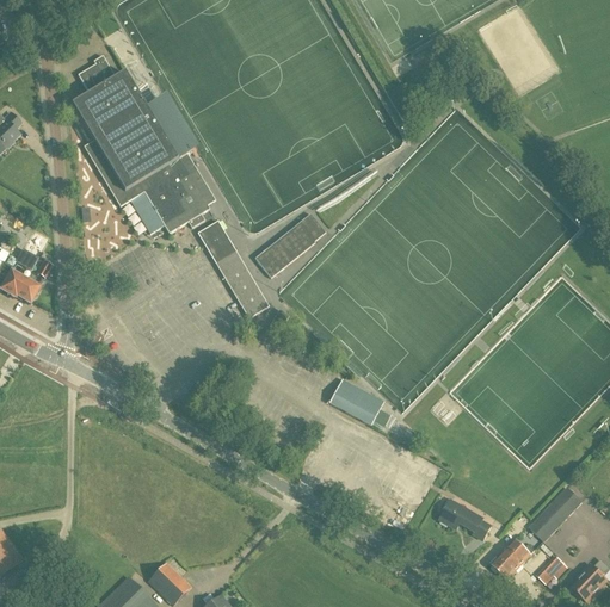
[(115,76),(102,55),(92,60),(94,63),(76,74),(88,93),(72,104),(93,140),(82,146),(118,206),(129,200),(148,233),(162,224),(168,233),(188,221),(191,227),(203,220),(199,214),(209,208),(207,204),(214,199),(186,154),(177,160),(123,72),(115,76)]
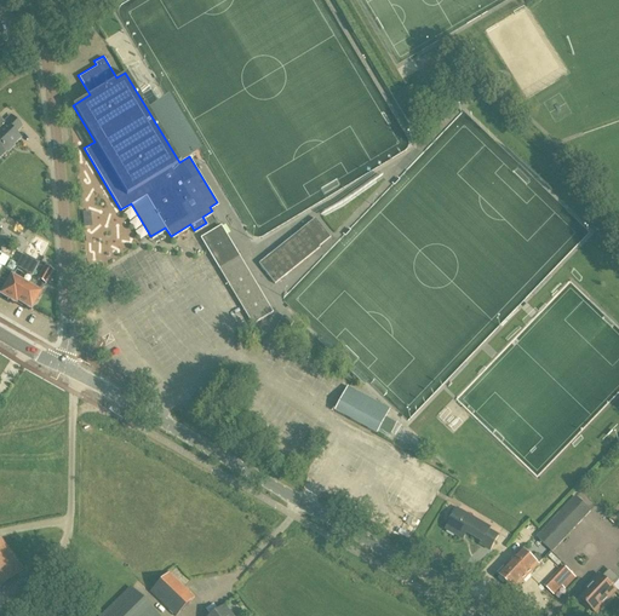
[(204,148),(171,93),(153,104),(184,159),(204,148)]
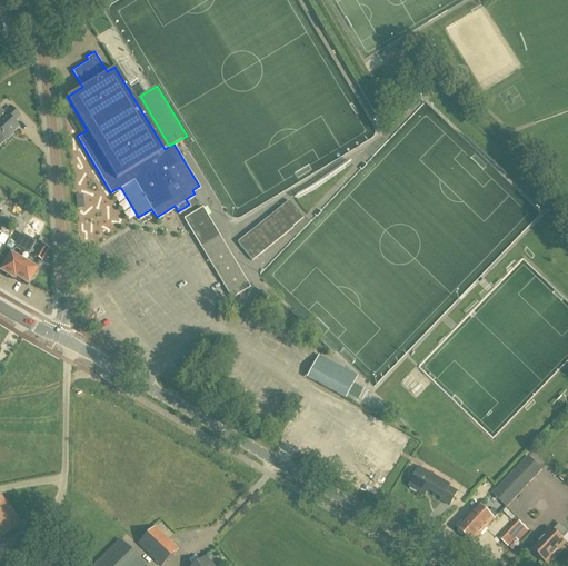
[(19,113),(9,102),(2,109),(0,106),(0,140),(17,125),(13,120),(19,113)]
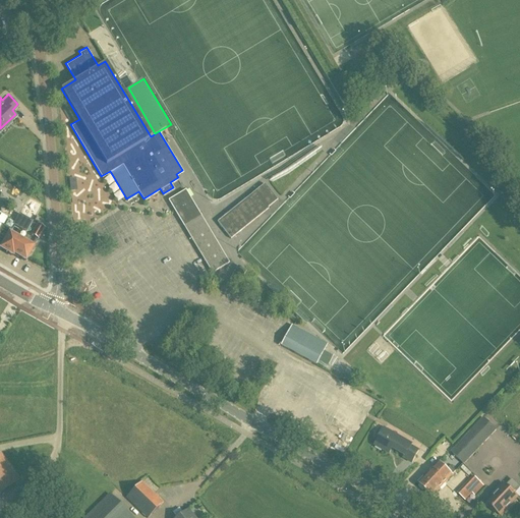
[(13,193),(22,197),(27,186),(18,182),(13,193)]
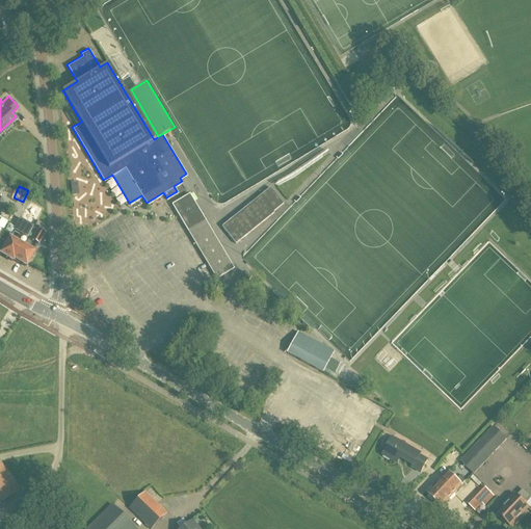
[(188,192),(170,203),(186,228),(186,229),(216,278),(233,266),(204,218),(188,192)]
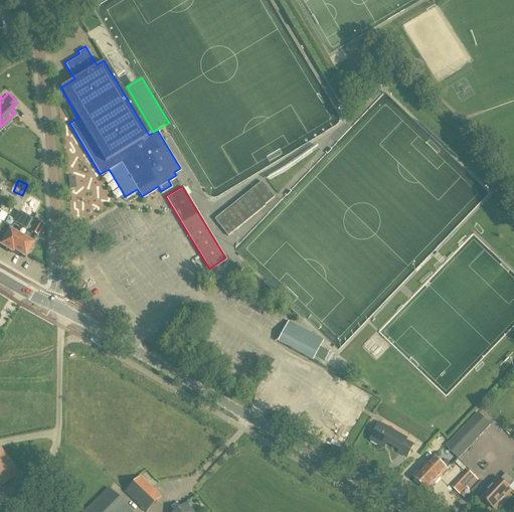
[(31,216),(18,208),(12,219),(25,227),(31,216)]
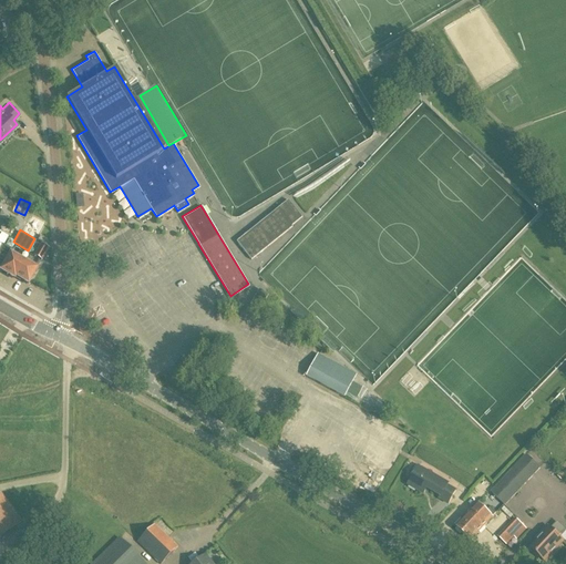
[(50,238),(42,234),(39,233),(37,238),(40,239),(47,244),(50,238)]
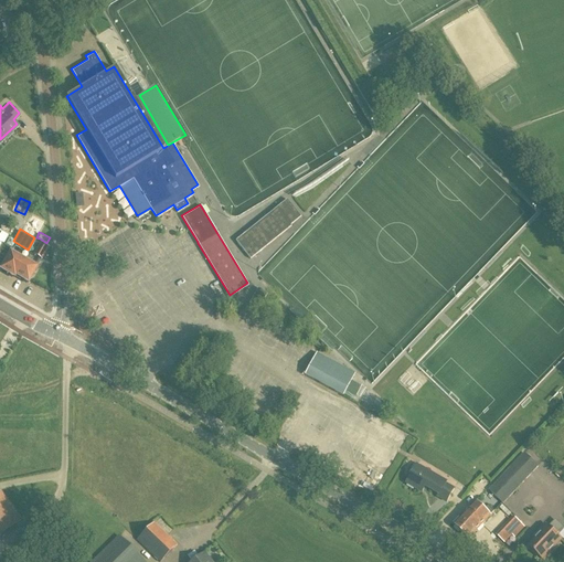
[(48,244),(46,243),(40,239),(32,252),(41,256),(48,244)]
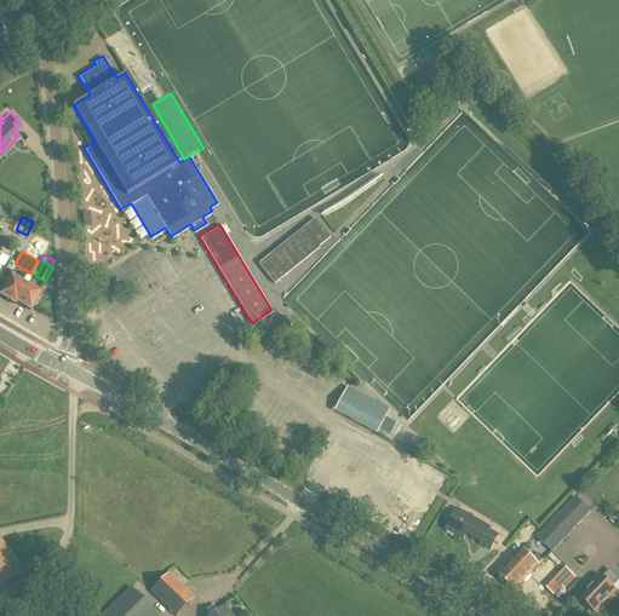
[(39,291),(43,283),(15,268),(12,271),(3,266),(0,265),(0,293),(15,301),(16,299),(30,308),(39,291)]
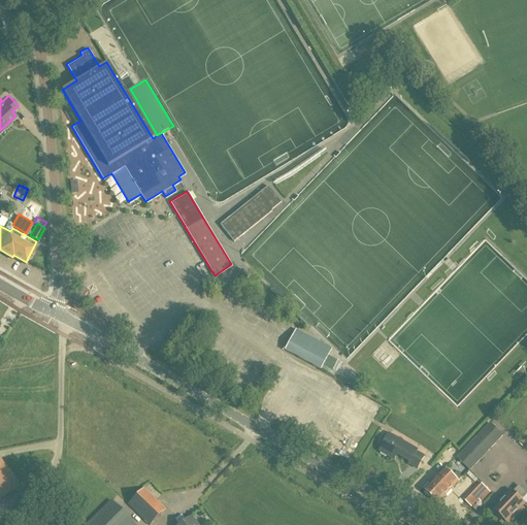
[(319,367),(330,347),(295,328),(284,348),(319,367)]
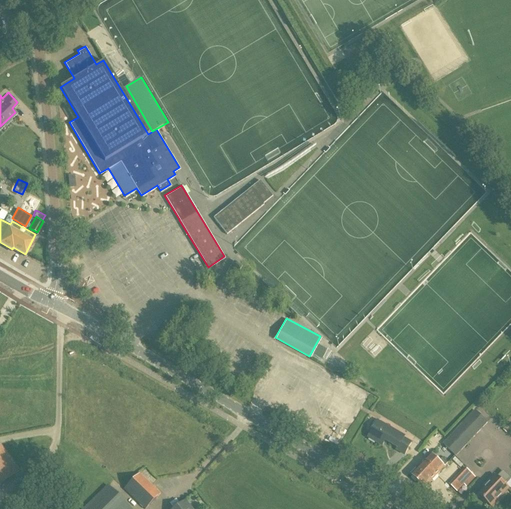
[(459,425),(471,437),(487,420),(474,408),(459,425)]
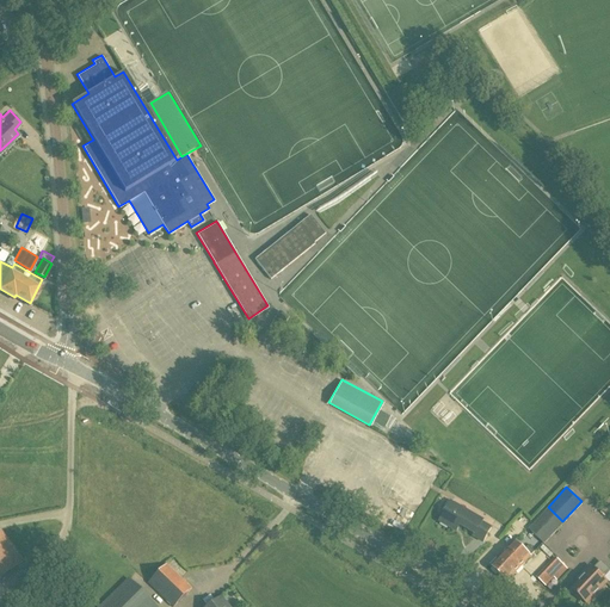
[(450,500),(448,499),(447,499),(442,508),(442,509),(444,511),(438,520),(450,527),(454,521),(473,532),(472,534),(482,540),(492,525),(482,519),(482,518),(450,499),(450,500)]
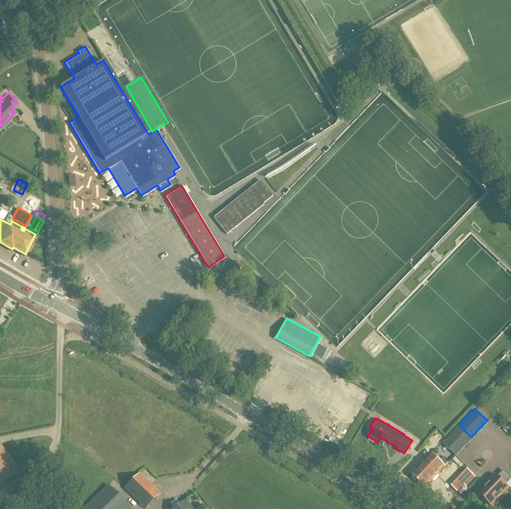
[(455,454),(471,437),(459,425),(443,442),(455,454)]
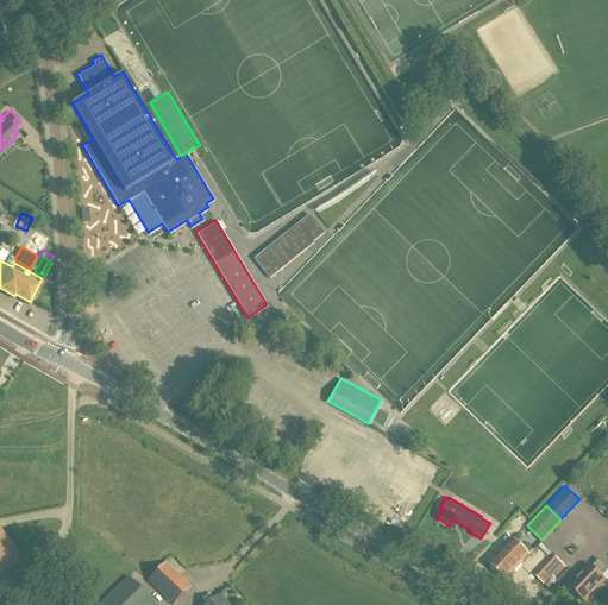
[(516,553),(522,559),(532,549),(526,542),(522,546),(512,537),(501,548),(509,556),(513,552),(514,554),(516,553)]
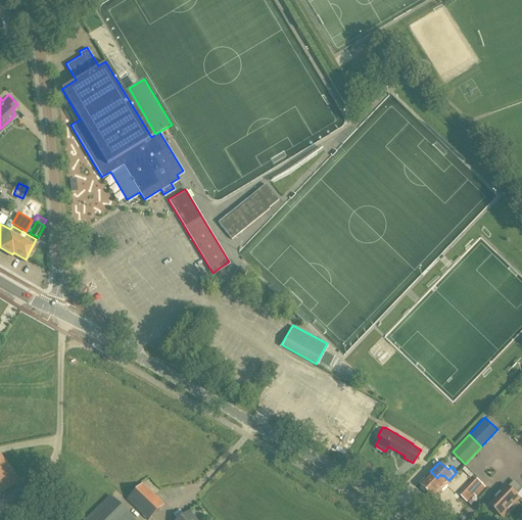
[(1,466),(0,466),(0,483),(2,486),(3,488),(13,481),(1,466)]
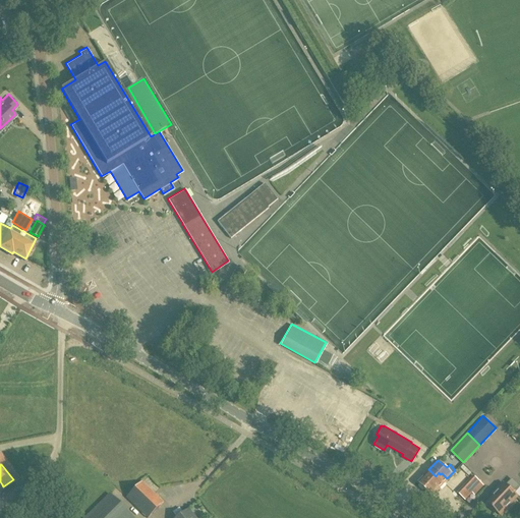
[(431,495),(447,478),(442,473),(440,474),(439,472),(436,476),(428,469),(417,481),(431,495)]
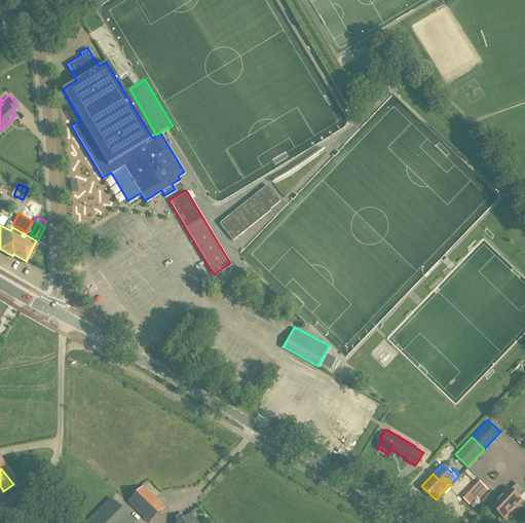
[(478,497),(487,488),(477,478),(460,495),(469,502),(476,495),(478,497)]
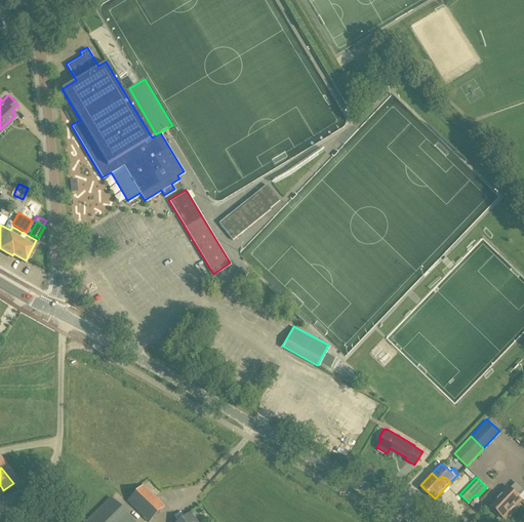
[(498,492),(501,494),(491,506),(504,517),(521,498),(517,494),(522,488),(515,482),(510,488),(507,484),(498,492)]
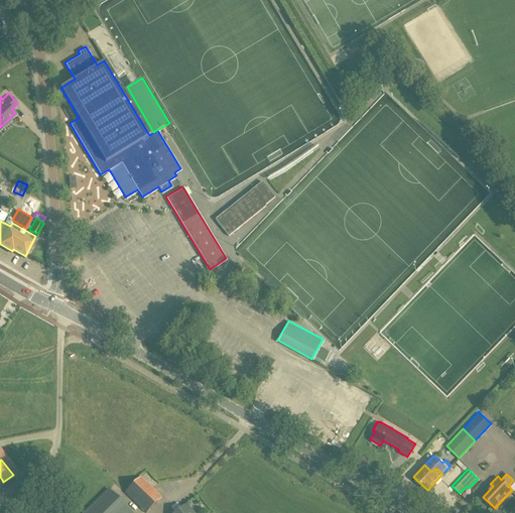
[(145,512),(161,495),(140,475),(124,491),(145,512)]
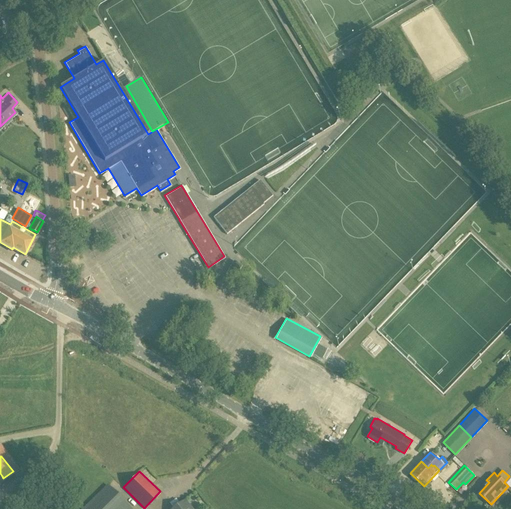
[(132,508),(107,483),(80,508),(132,508)]
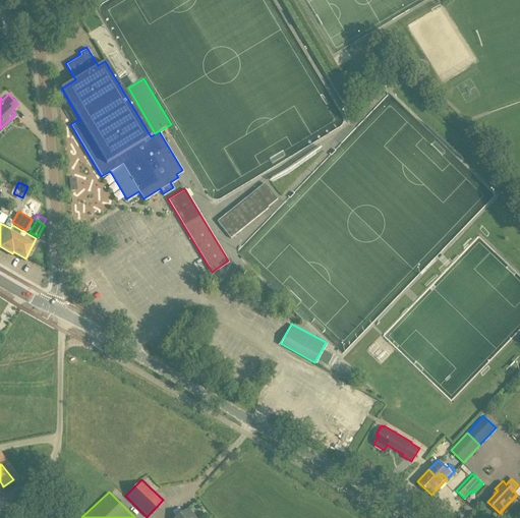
[(197,517),(195,517),(187,507),(172,517),(198,517),(197,517)]
